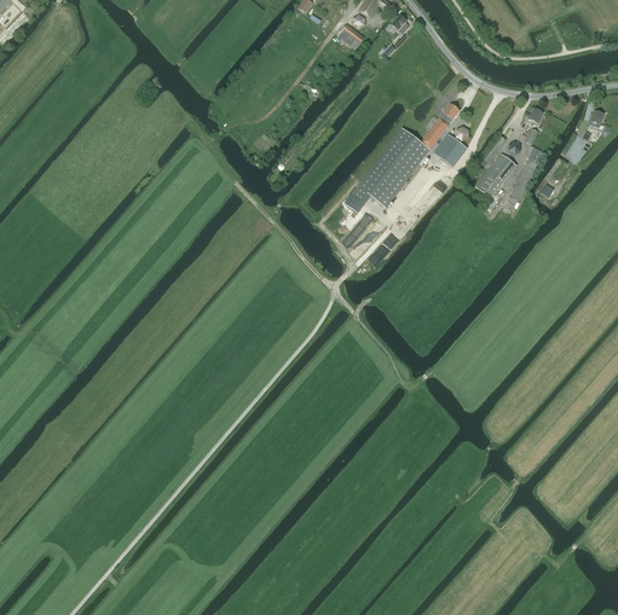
[(302,0),(299,6),(306,11),(313,1),(311,0),(302,0)]
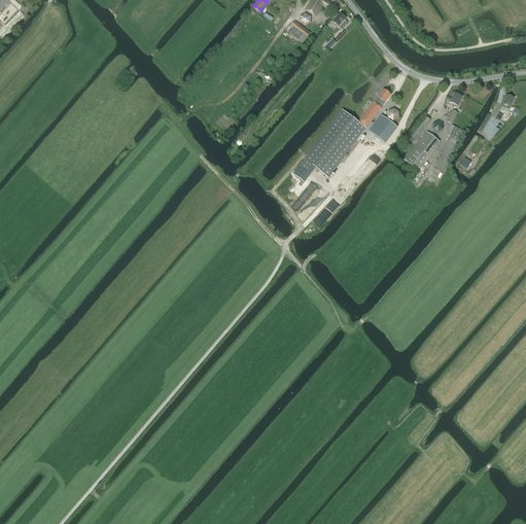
[(310,0),(307,6),(317,12),(323,3),(329,6),(334,1),(332,0),(310,0)]
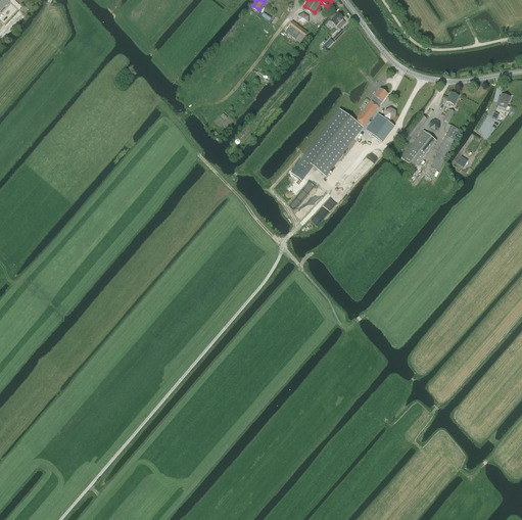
[(344,15),(339,10),(332,18),(337,24),(337,22),(340,26),(345,19),(343,17),(344,15)]
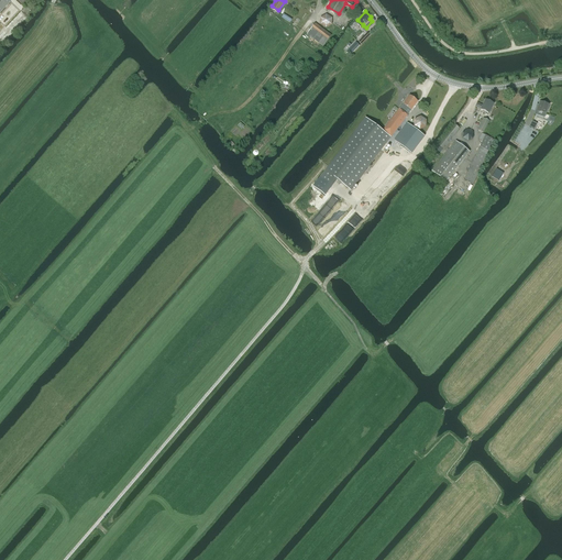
[(322,21),(328,24),(333,22),(333,15),(328,12),(322,15),(322,21)]
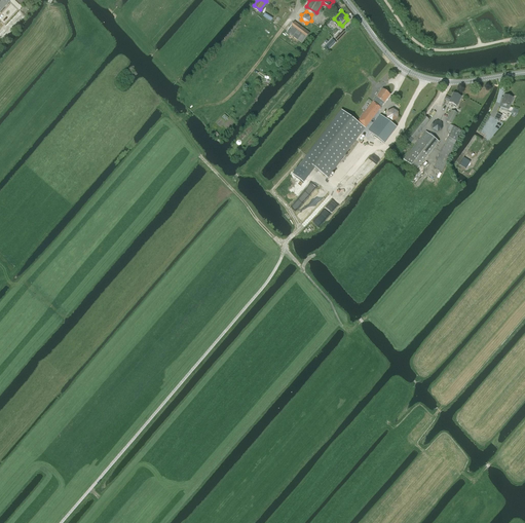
[(296,20),(288,29),(303,40),(310,31),(296,20)]
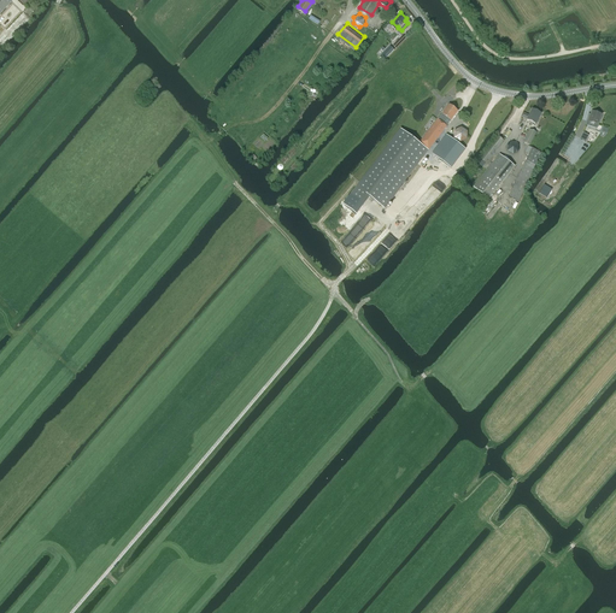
[(398,46),(408,35),(404,33),(394,42),(398,46)]
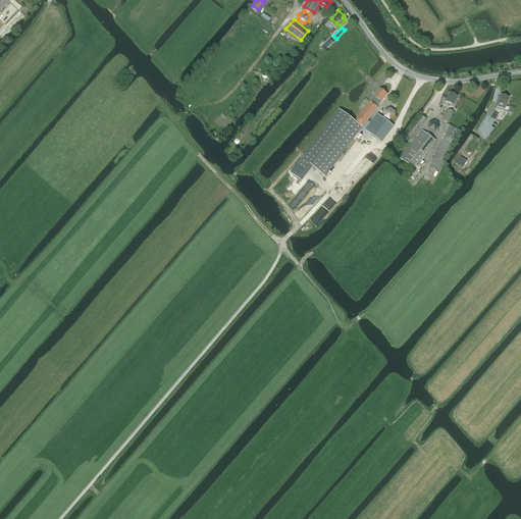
[(365,105),(356,118),(363,123),(380,101),(385,95),(388,92),(380,86),(365,105)]
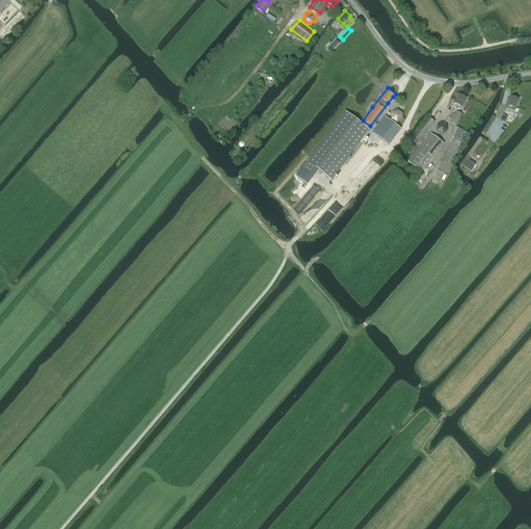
[(467,96),(459,91),(457,97),(452,95),(450,98),(455,101),(462,105),(467,96)]
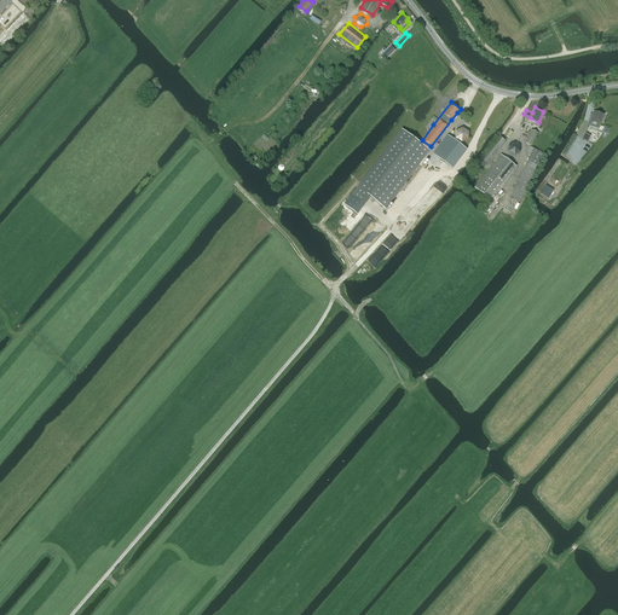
[(591,114),(589,117),(593,119),(591,123),(600,126),(601,122),(605,111),(595,108),(593,114),(591,114)]
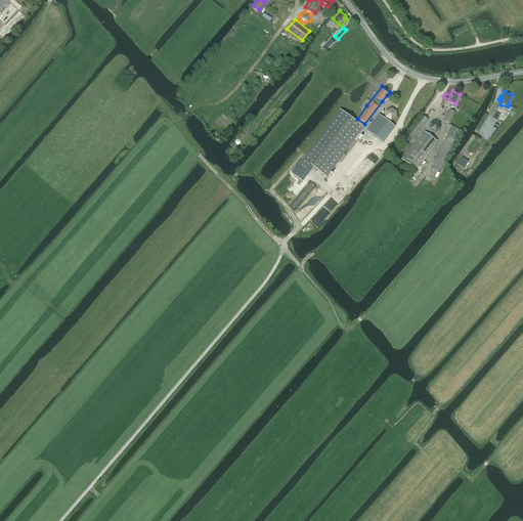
[(386,115),(391,118),(397,116),(397,109),(392,105),(387,109),(386,115)]
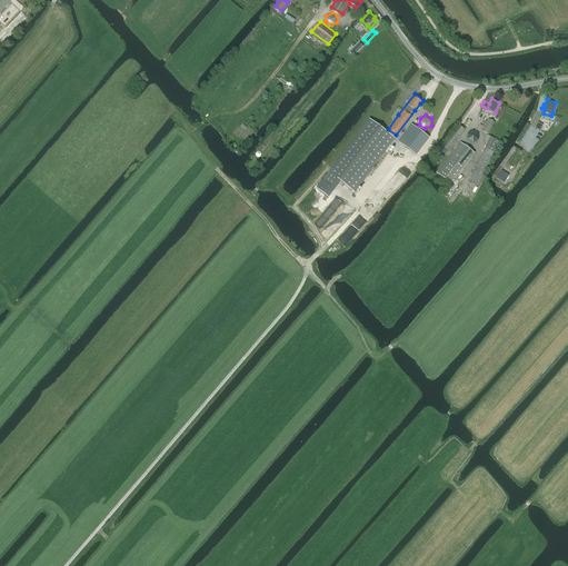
[(370,116),(322,177),(336,187),(342,179),(356,189),(396,136),(370,116)]
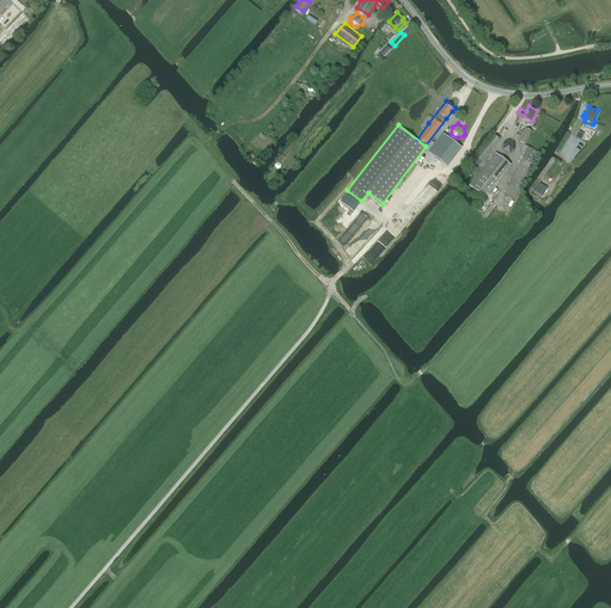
[(526,124),(520,137),(526,141),(533,128),(526,124)]
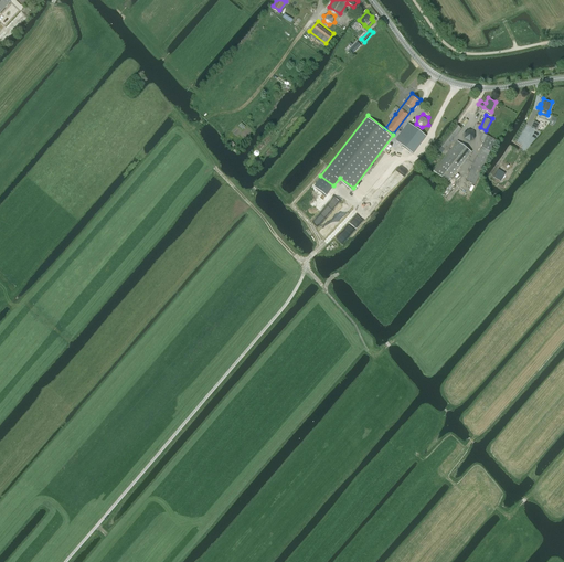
[(457,120),(440,141),(437,146),(443,150),(463,126),(457,120)]
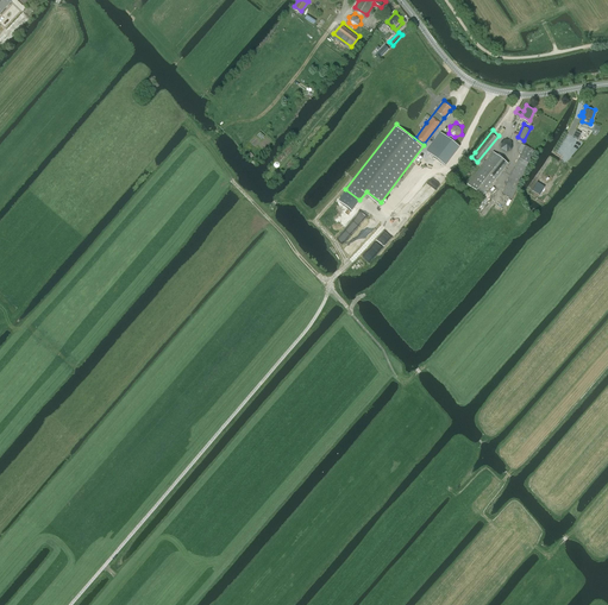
[(457,145),(439,131),(425,149),(443,162),(444,163),(457,145)]
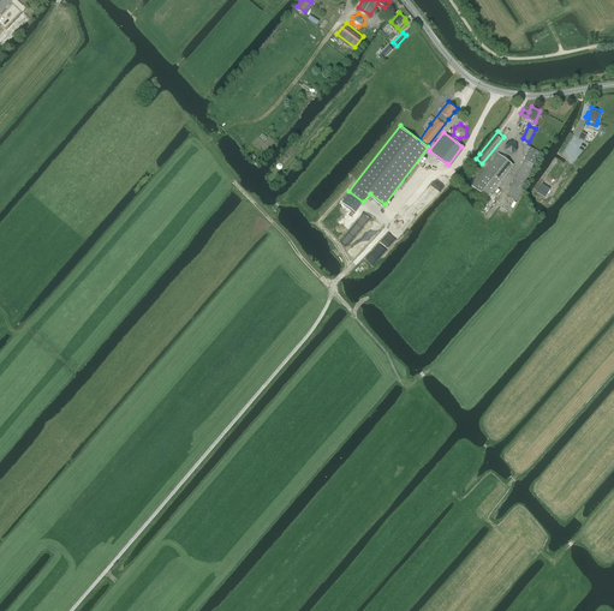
[(507,148),(513,151),(518,148),(518,141),(513,137),(507,141),(507,148)]
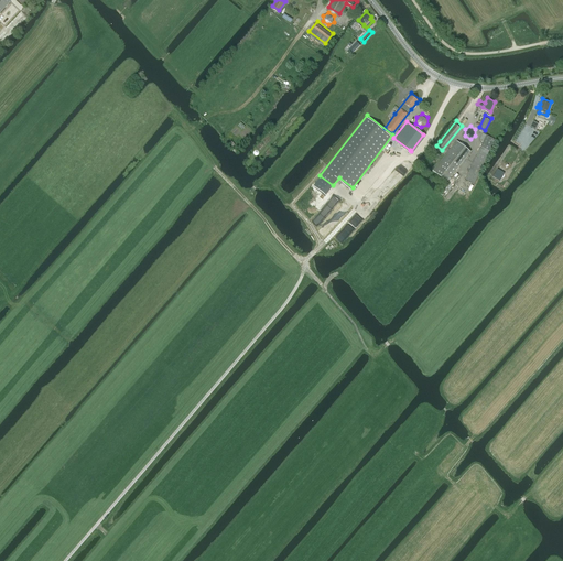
[(484,138),(466,177),(475,181),(493,144),(494,144),(496,141),(494,140),(496,137),(484,130),(480,137),(484,138)]
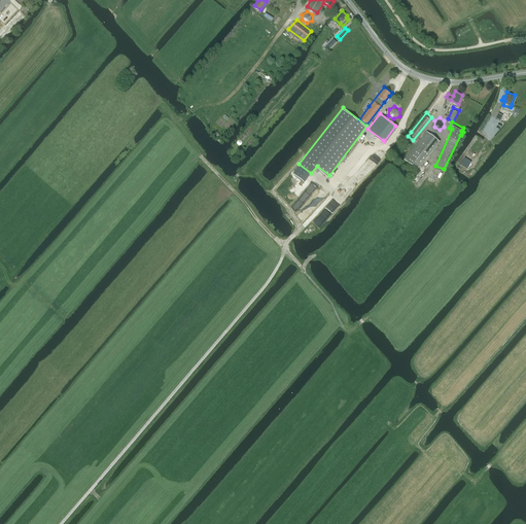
[(417,167),(441,139),(427,129),(405,156),(417,167)]
